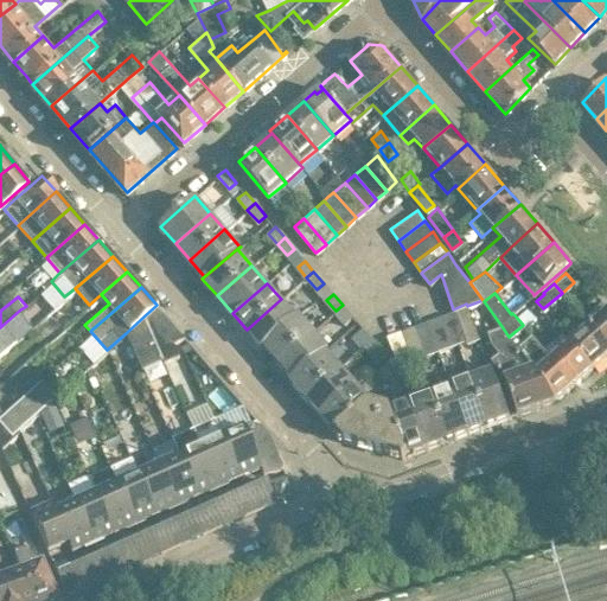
[(294,315),(281,299),(247,330),(261,346),(299,314),(298,313),(294,315)]
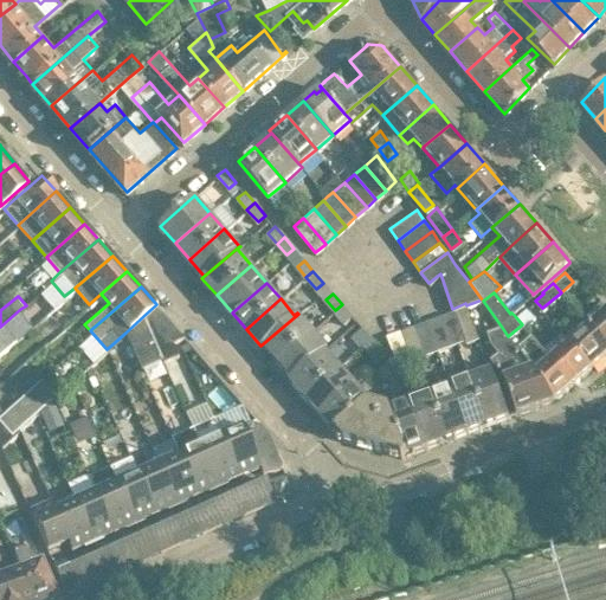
[(465,303),(452,309),(464,339),(466,343),(481,337),(469,304),(466,305),(465,303)]
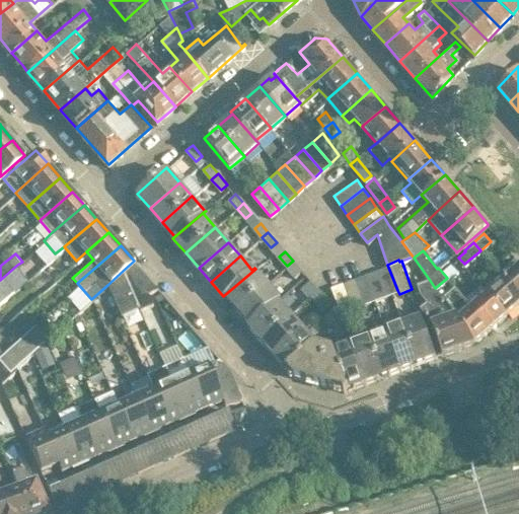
[(302,271),(293,261),(287,266),(296,277),(302,271)]
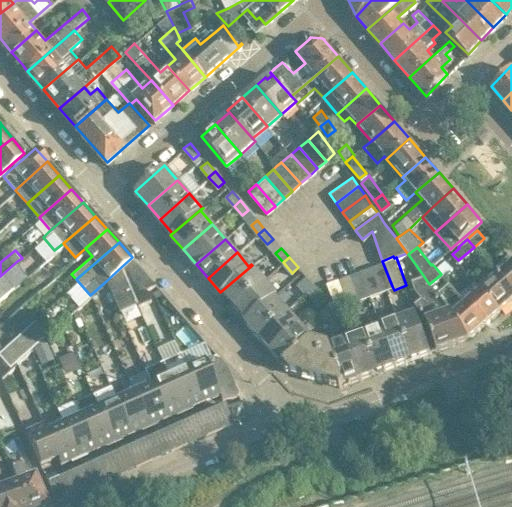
[(131,258),(121,267),(135,300),(136,300),(138,304),(151,298),(146,288),(155,284),(135,261),(135,262),(131,258)]
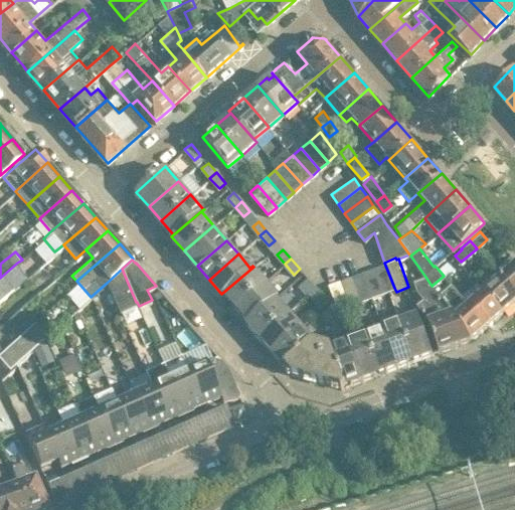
[(438,269),(444,276),(445,277),(455,268),(449,262),(448,261),(438,269)]
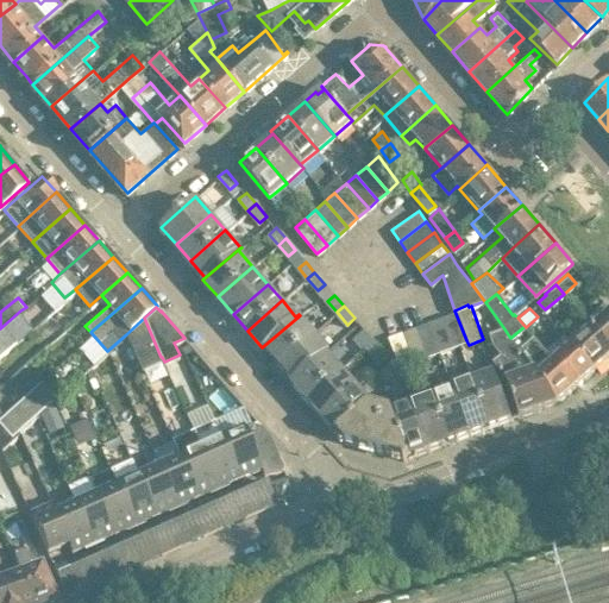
[(608,308),(591,324),(608,344),(608,308)]
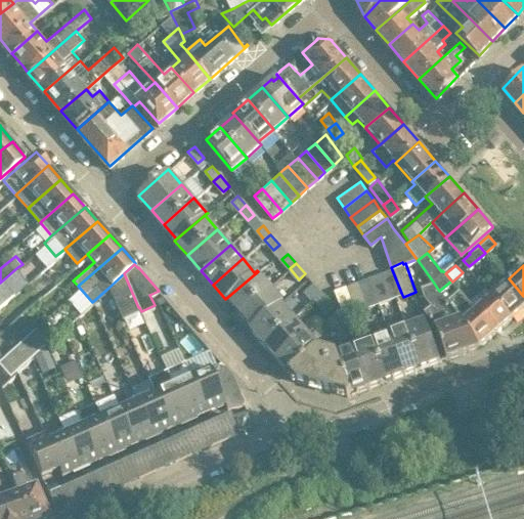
[(17,267),(0,283),(0,305),(29,280),(17,267)]
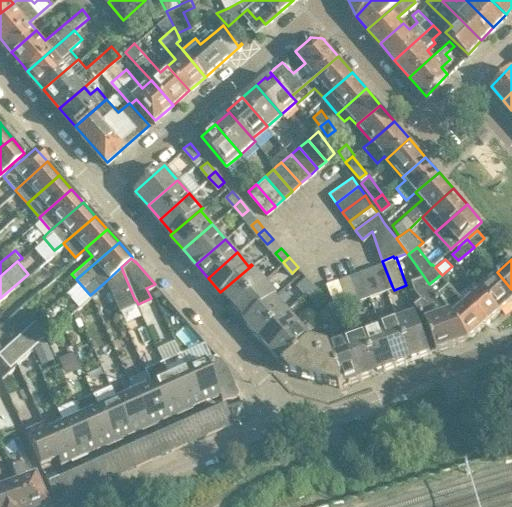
[(380,290),(392,286),(382,261),(371,265),(380,290)]
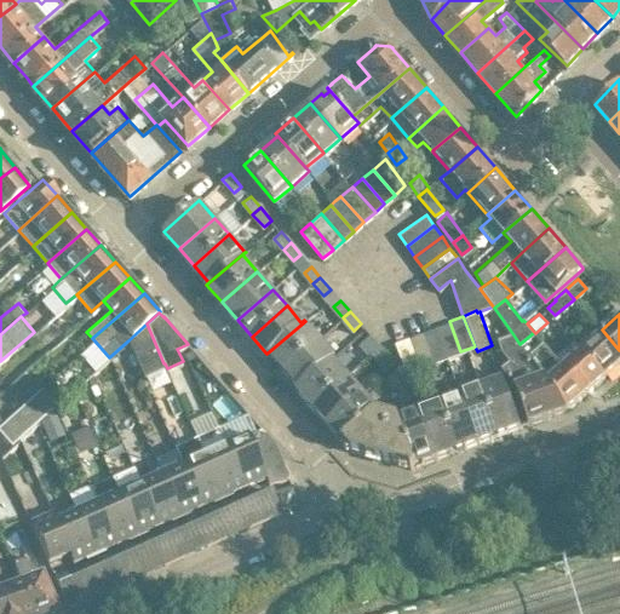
[(591,317),(572,334),(574,337),(606,373),(619,361),(619,350),(602,330),(591,317)]
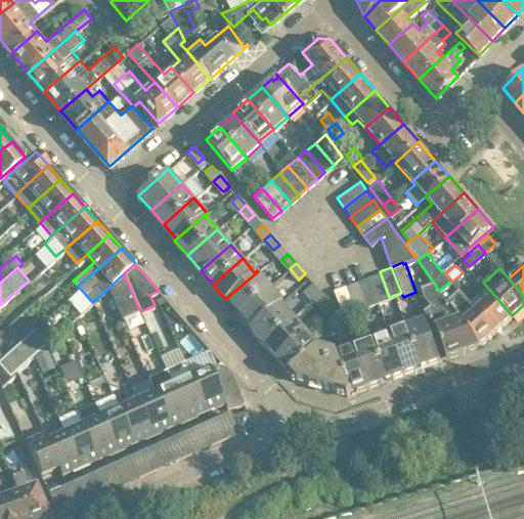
[(270,286),(258,271),(225,299),(226,299),(228,297),(241,311),(270,286)]
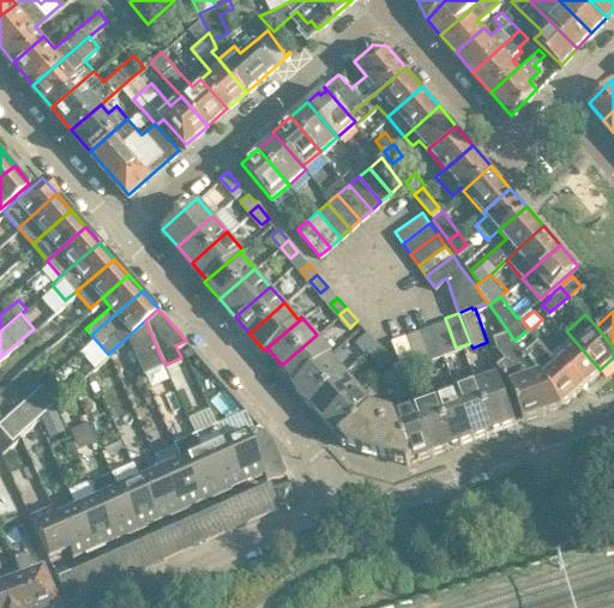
[(441,354),(456,348),(445,318),(431,324),(441,354)]
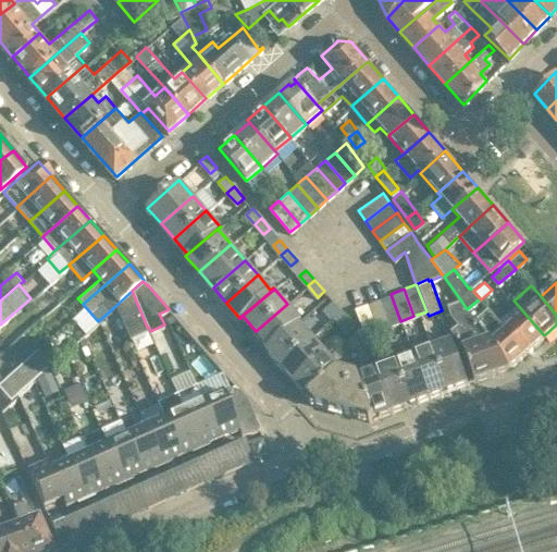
[(128,335),(147,327),(132,291),(115,306),(120,317),(124,326),(128,335)]
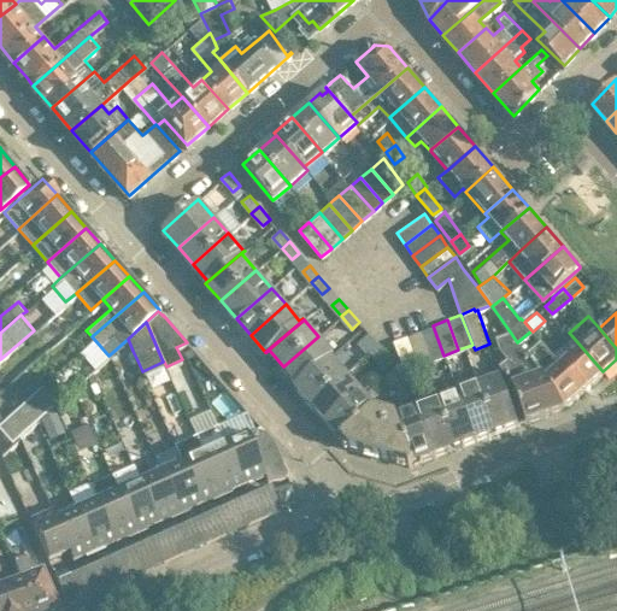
[(444,356),(433,325),(419,330),(430,360),(444,356)]
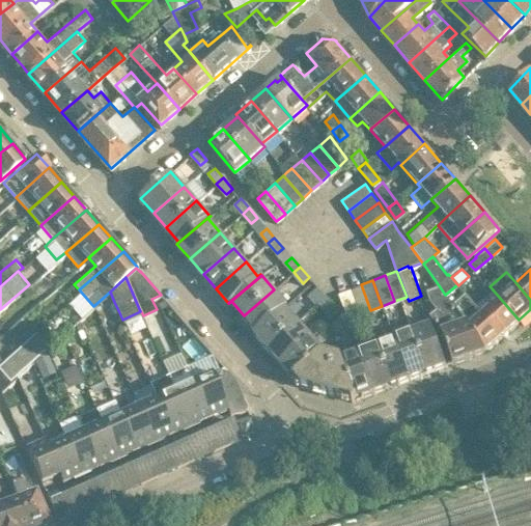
[(370,310),(361,284),(348,289),(359,315),(370,310)]
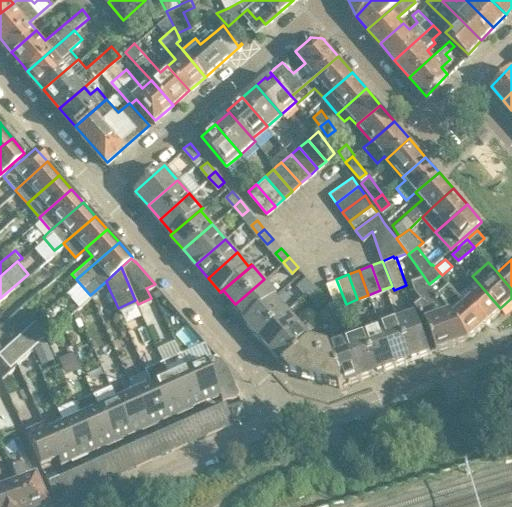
[(437,348),(468,337),(436,293),(429,284),(423,275),(410,280),(412,288),(419,297),(413,301),(427,319),(437,348)]
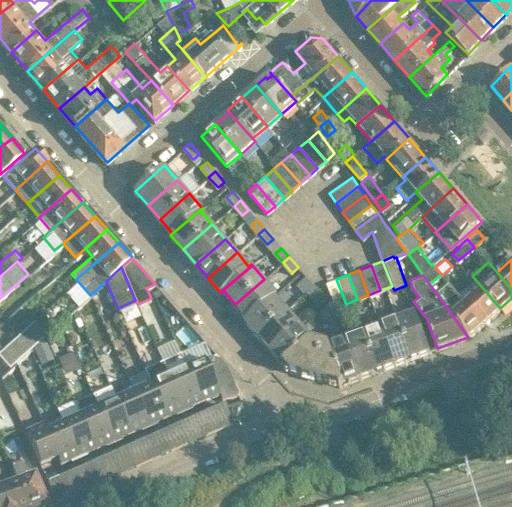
[(300,281),(308,291),(314,286),(306,277),(300,281)]
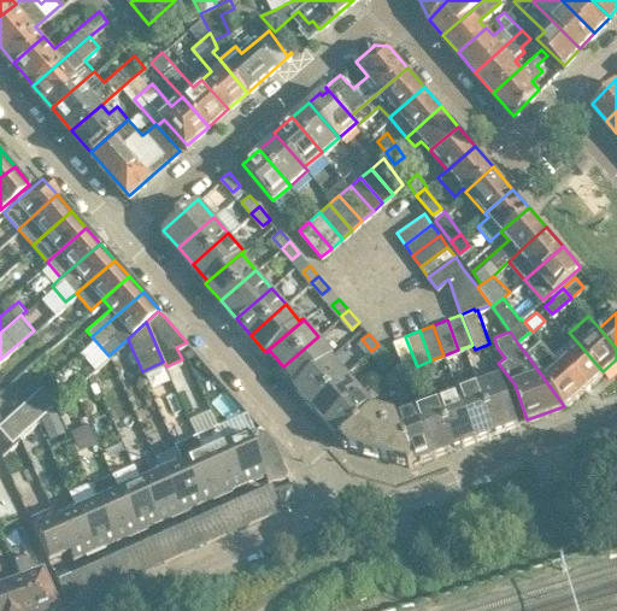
[(583,388),(603,371),(571,335),(552,352),(583,388)]
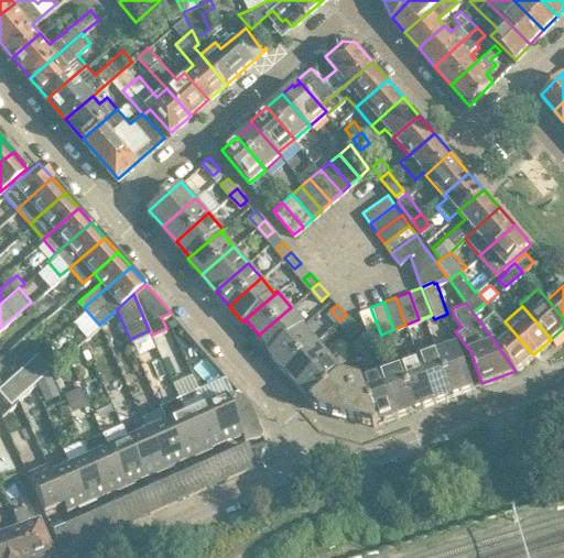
[(270,351),(270,352),(304,323),(291,307),(259,335),(272,350),(270,351)]
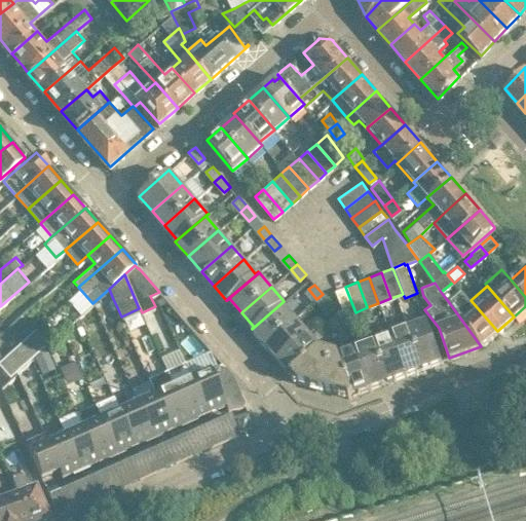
[(345,287),(335,290),(343,309),(338,311),(340,318),(355,312),(345,287)]
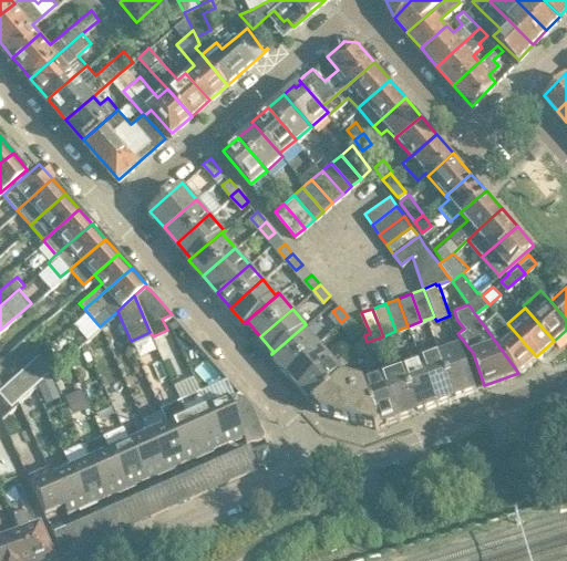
[(518,373),(536,356),(507,323),(497,312),(483,324),(518,373)]
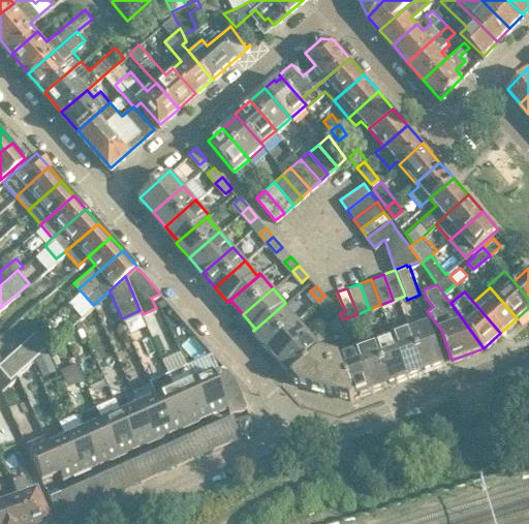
[(333,306),(324,296),(318,301),(327,310),(333,306)]
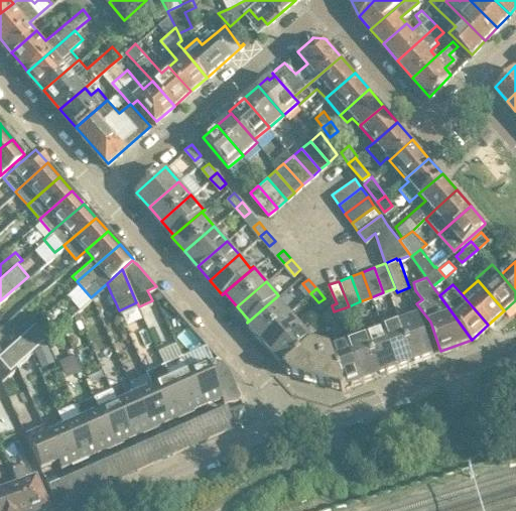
[(247,323),(259,337),(289,311),(277,297),(279,296),(278,295),(247,323)]
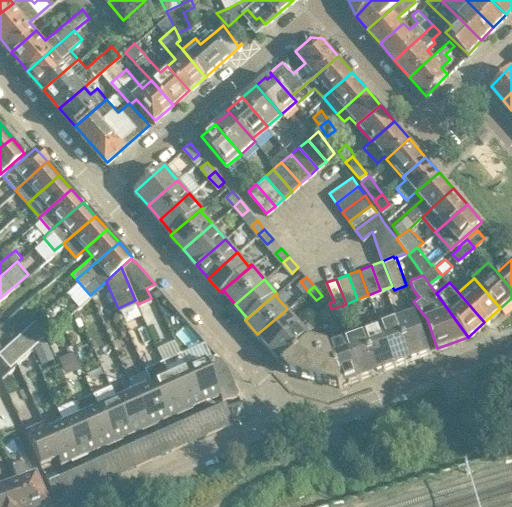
[(332,311),(329,303),(318,313),(324,319),(332,311)]
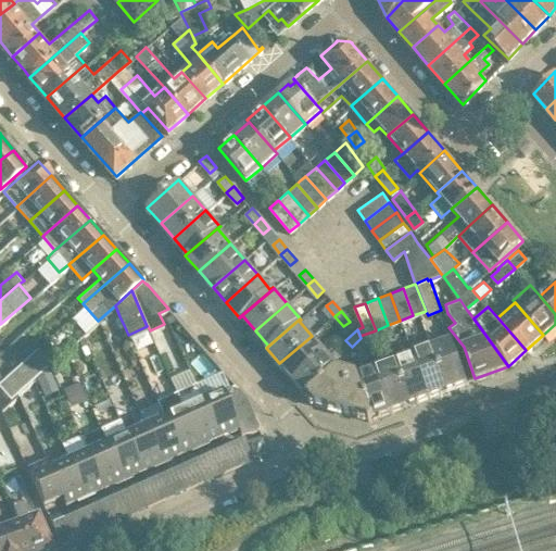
[(279,363),(293,378),(325,351),(312,336),(279,363)]
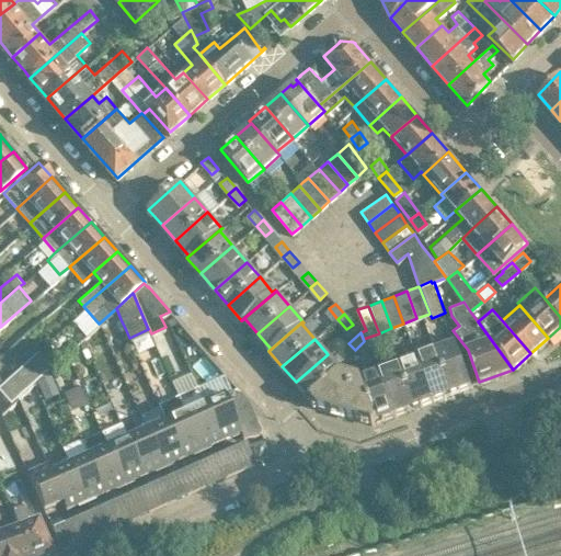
[(455,341),(436,349),(453,392),(471,385),(455,341)]
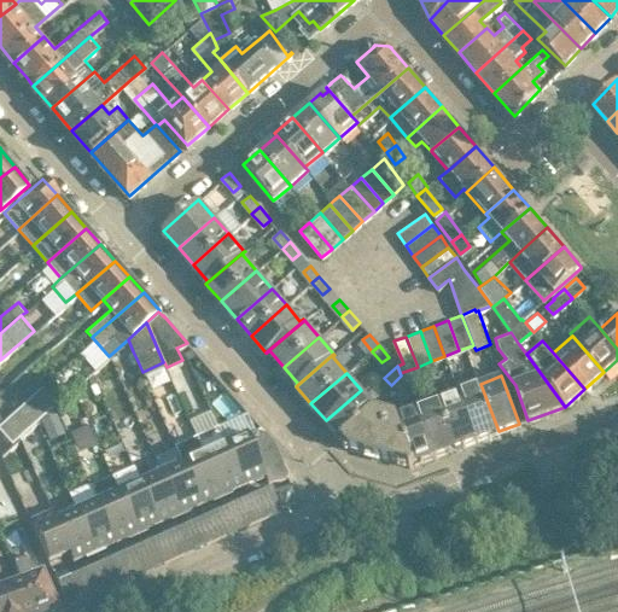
[(476,439),(499,431),(481,384),(458,392),(476,439)]
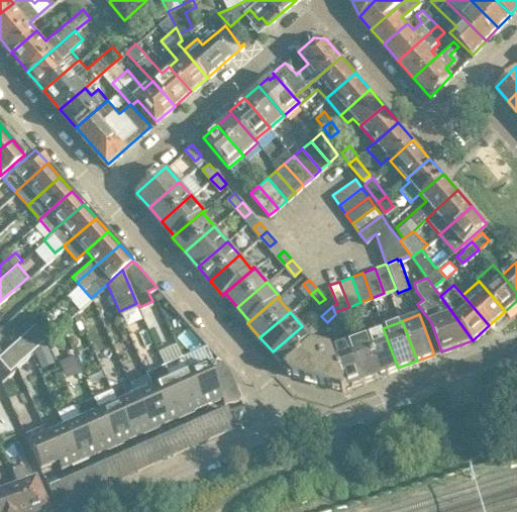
[(0,353),(0,359),(9,369),(16,363),(31,349),(46,336),(34,323),(2,352),(0,353)]
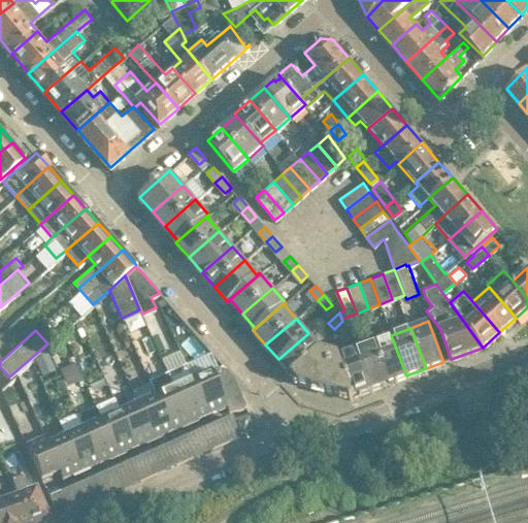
[(278,359),(291,374),(320,349),(322,348),(308,333),(278,359)]
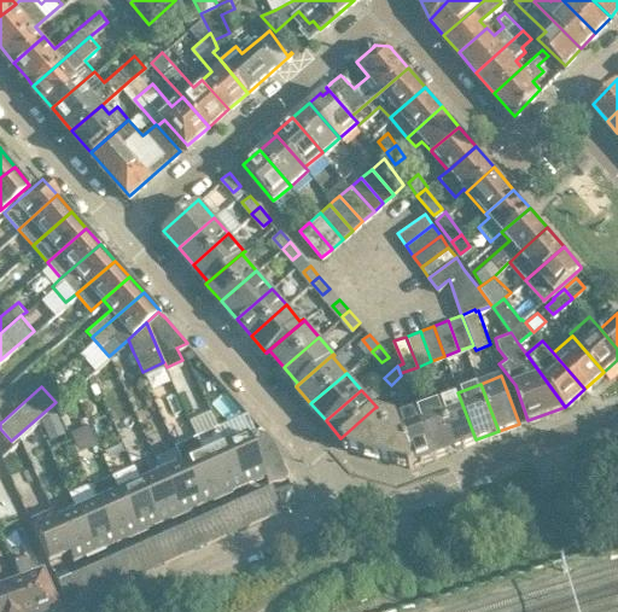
[(458,392),(436,400),(454,447),(476,439),(458,392)]
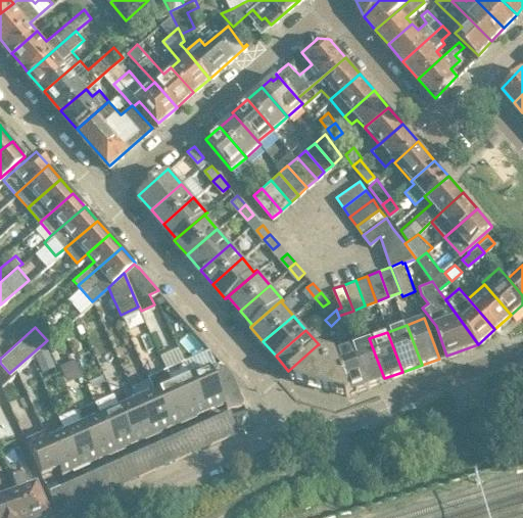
[(330,341),(329,348),(337,350),(351,390),(369,384),(353,344),(345,347),(341,336),(330,341)]
